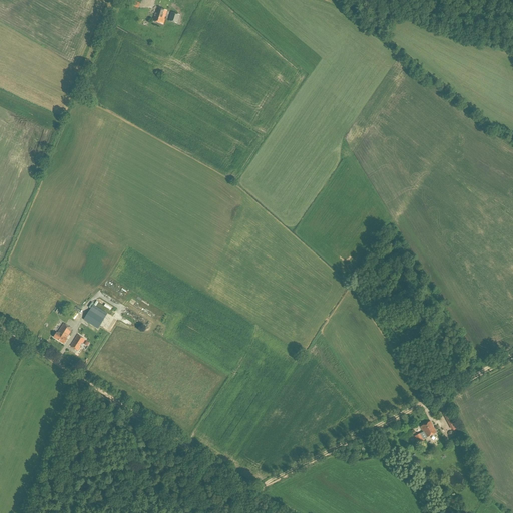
[(153,22),(163,25),(165,20),(166,21),(166,18),(165,18),(167,12),(157,8),(153,22)]
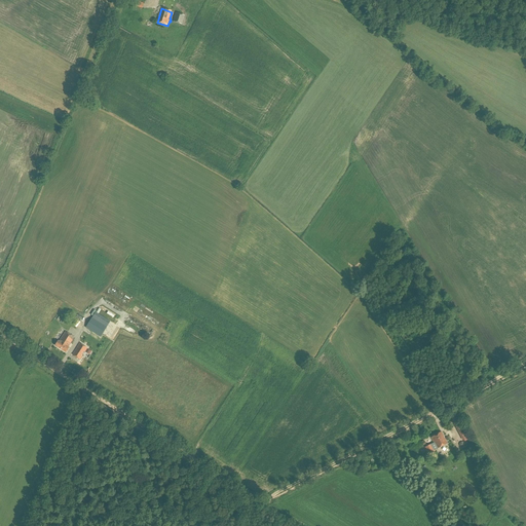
[(173,22),(182,25),(184,15),(176,12),(173,22)]
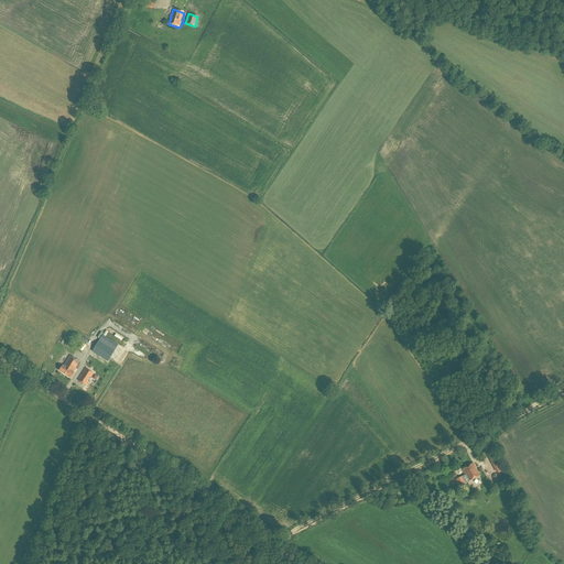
[(93,351),(108,361),(115,350),(99,340),(93,351)]
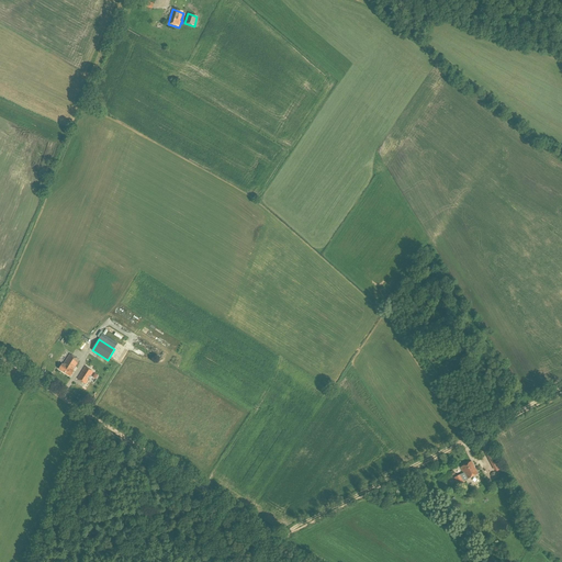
[(59,369),(70,377),(74,372),(72,371),(79,360),(70,355),(63,366),(62,364),(59,369)]
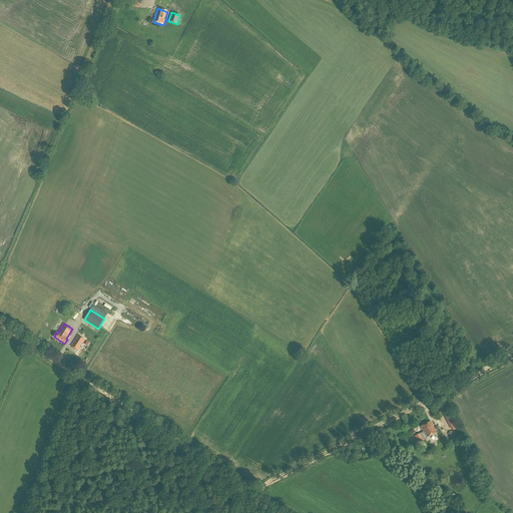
[(71,346),(78,351),(85,340),(78,335),(71,346)]
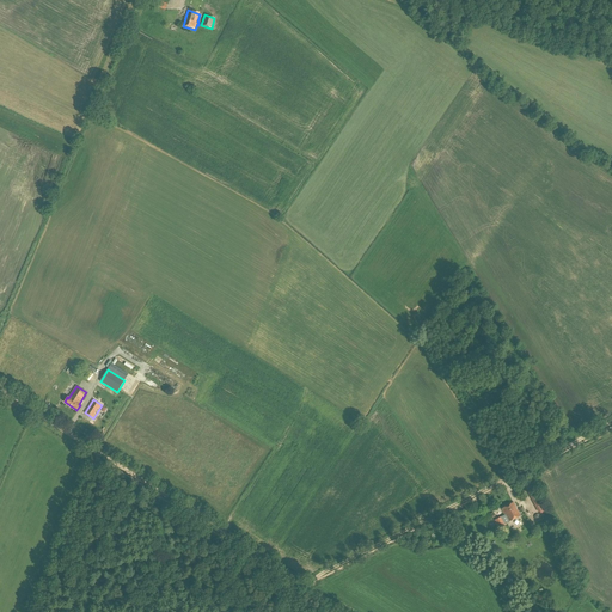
[(527,489),(536,505),(542,502),(533,485),(527,489)]
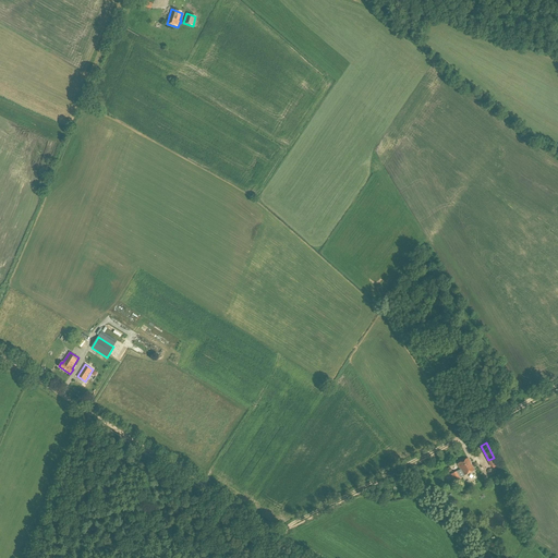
[(461,470),(458,472),(459,473),(461,477),(474,470),(468,458),(457,464),(461,470)]
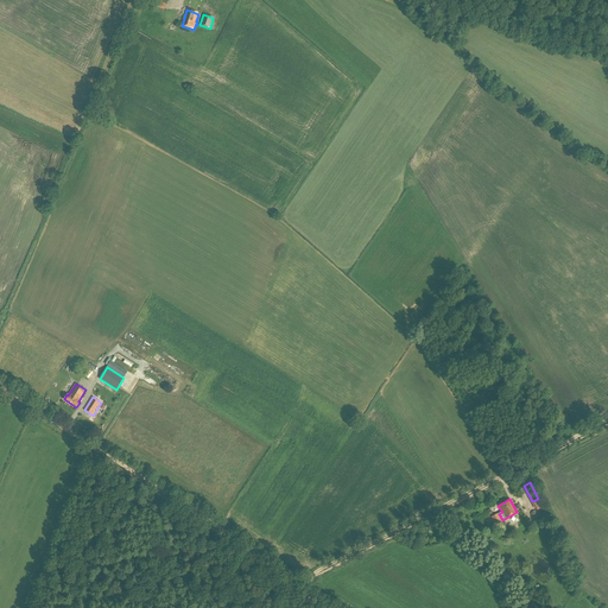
[(492,518),(496,526),(504,523),(502,520),(500,515),(499,514),(499,513),(492,518)]
